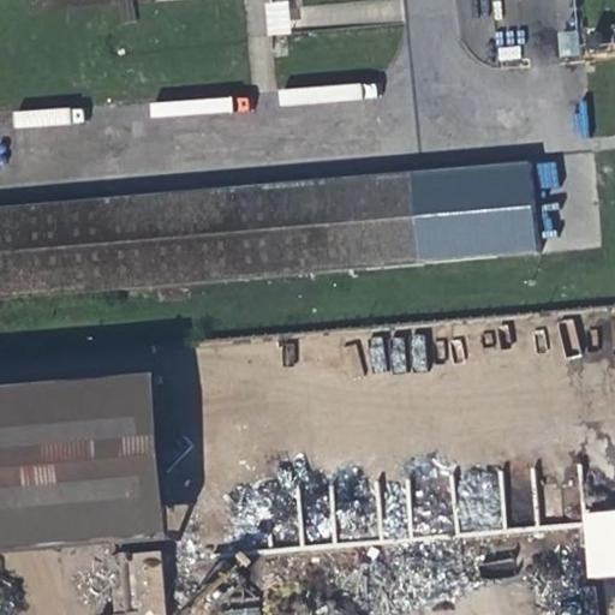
[(290,34),(287,1),(264,3),(267,35),(290,34)]
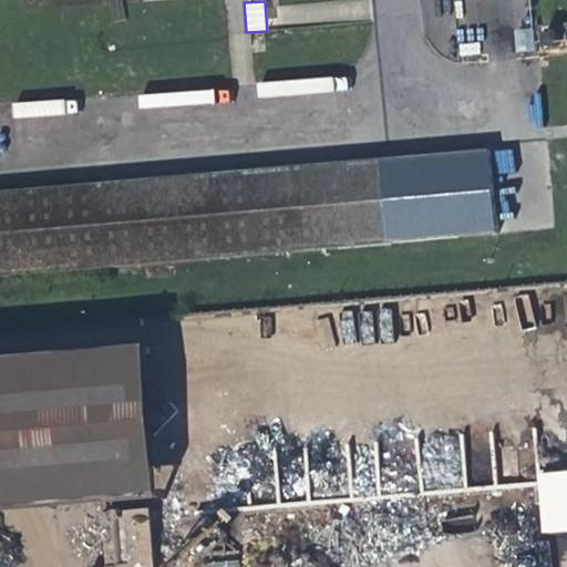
[(494,151),(0,195),(0,276),(501,235),(494,151)]
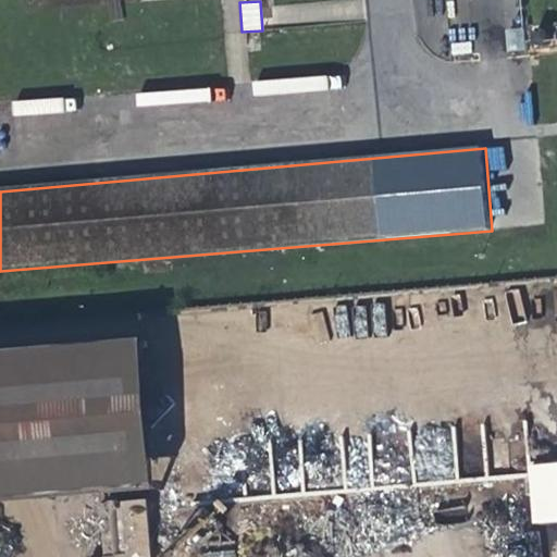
[(151,342),(0,356),(0,500),(163,489),(151,342)]
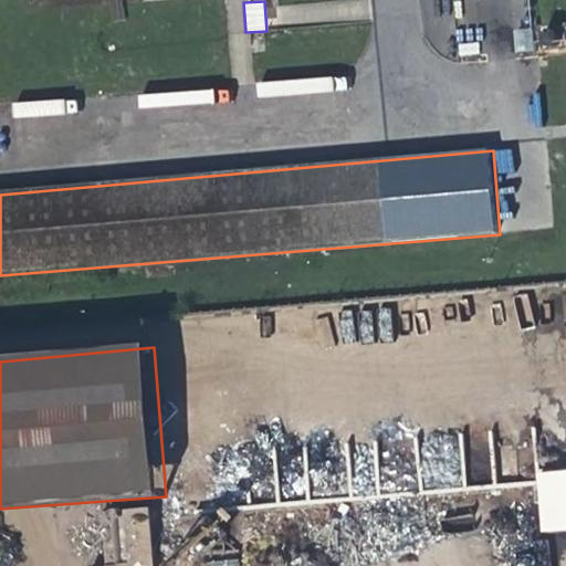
[(565,531),(565,469),(548,470),(547,461),(534,462),(537,533),(565,531)]
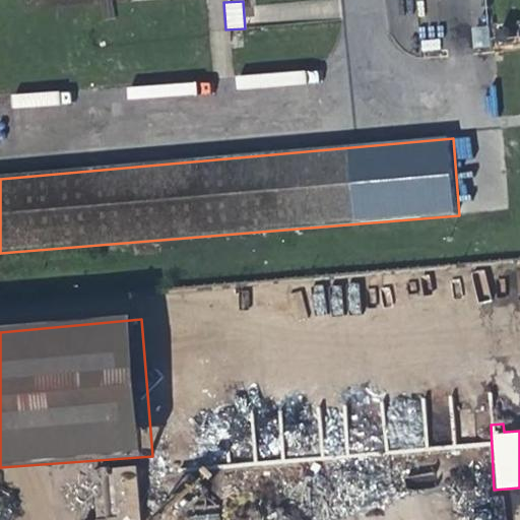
[(111,467),(112,497),(137,496),(136,466),(111,467)]
